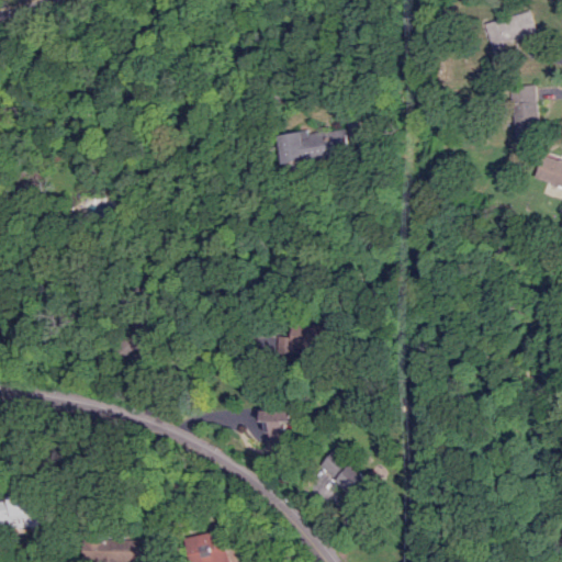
[(496,59),(520,53),(517,38),(537,33),(531,11),(487,22),(496,59)]
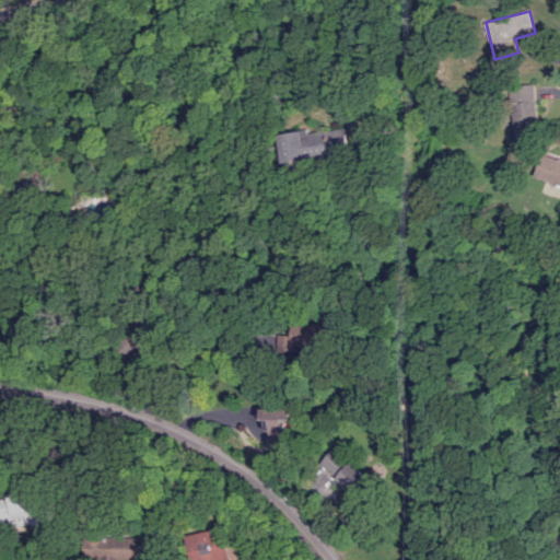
[(534,83),(510,85),(513,139),(537,138),(534,83)]
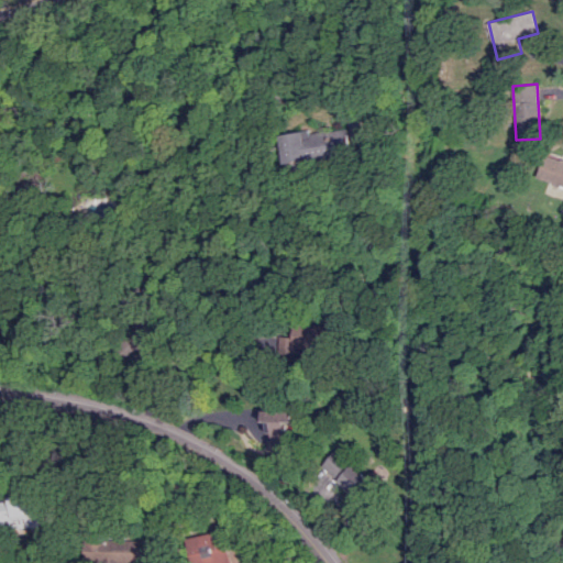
[(352,154),(349,128),(288,135),(291,162),(352,154)]
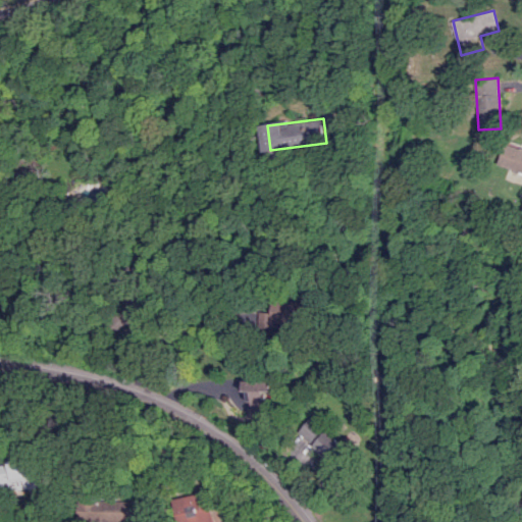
[(521,148),(504,143),(498,165),(521,172),(521,148)]
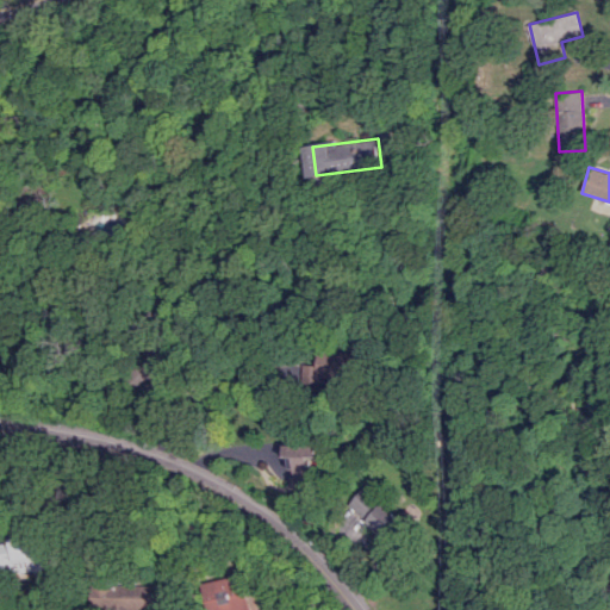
[(288,444),(288,468),(296,468),(294,481),(321,483),(322,444),(288,444)]
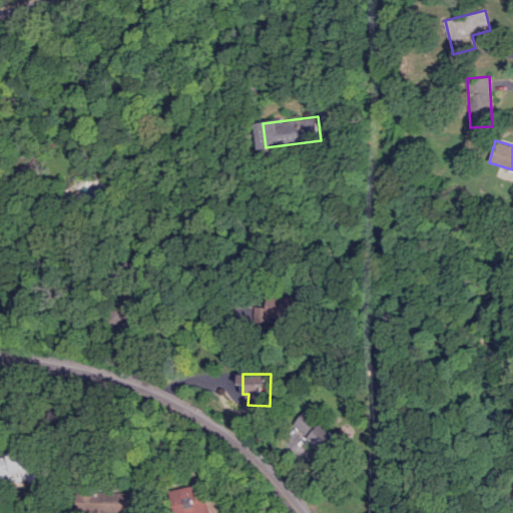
[(325,455),(341,440),(311,408),(295,423),(325,455)]
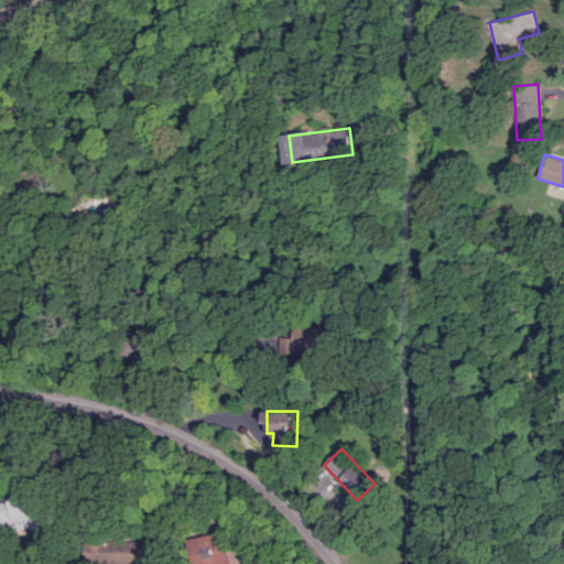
[(0,530),(39,528),(35,486),(9,488),(10,501),(0,502),(0,530)]
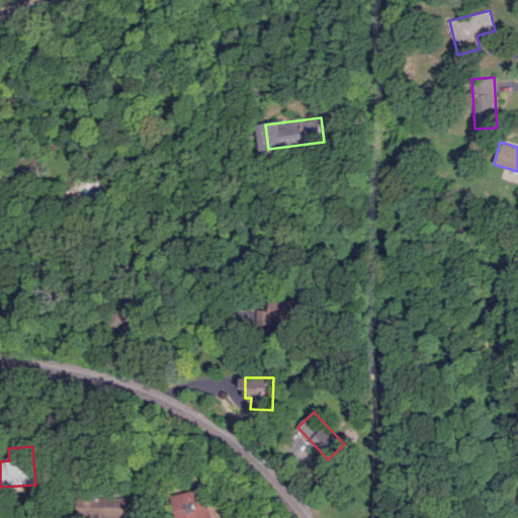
[(211,517),(206,488),(170,495),(174,517),(211,517)]
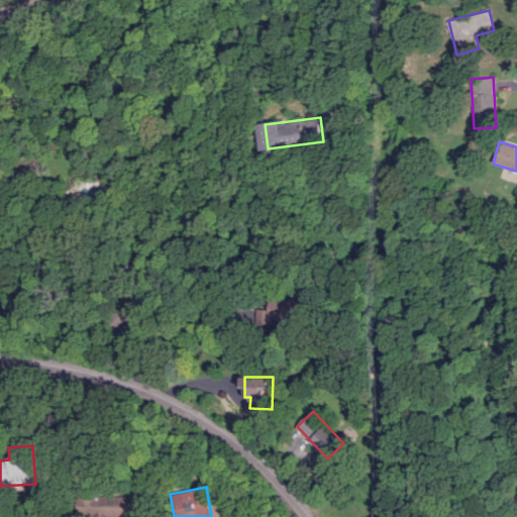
[(78,515),(107,514),(106,495),(78,496),(78,515)]
